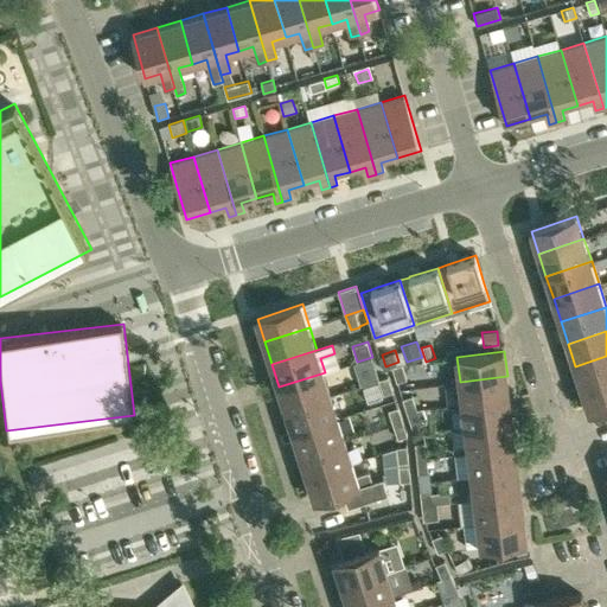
[(606,381),(606,356),(575,366),(582,389),(606,381)]
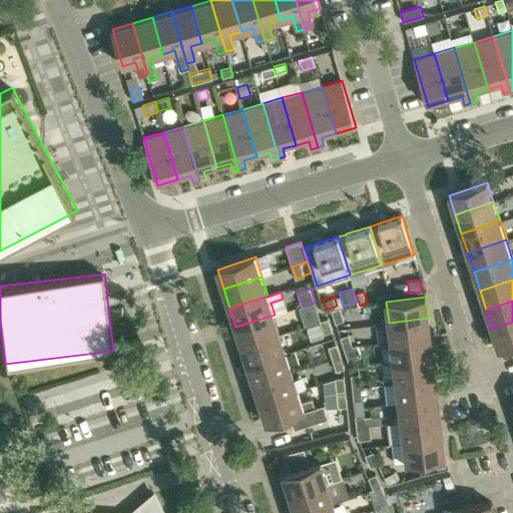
[(316,302),(315,302),(302,306),(301,307),(307,326),(322,321),(316,302)]
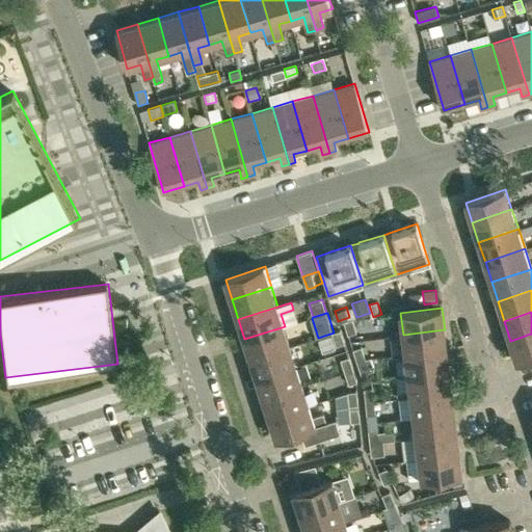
[(352,319),(344,322),(348,336),(356,333),(352,319)]
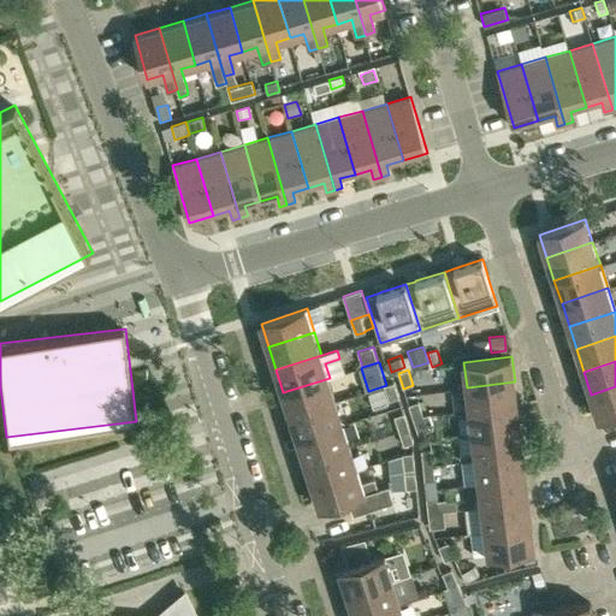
[(283,392),(290,415),(337,401),(330,378),(283,392)]
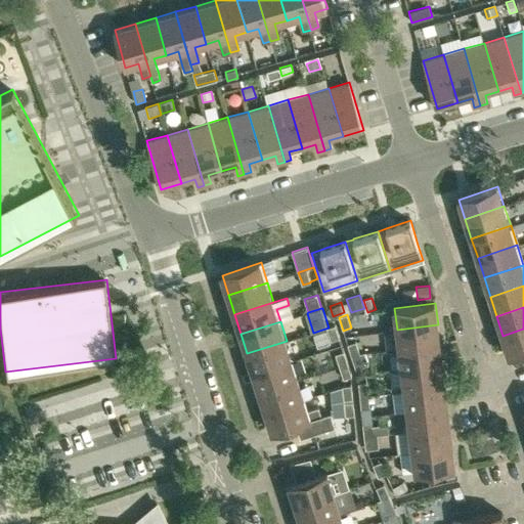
[(440,345),(438,324),(397,330),(399,350),(440,345)]
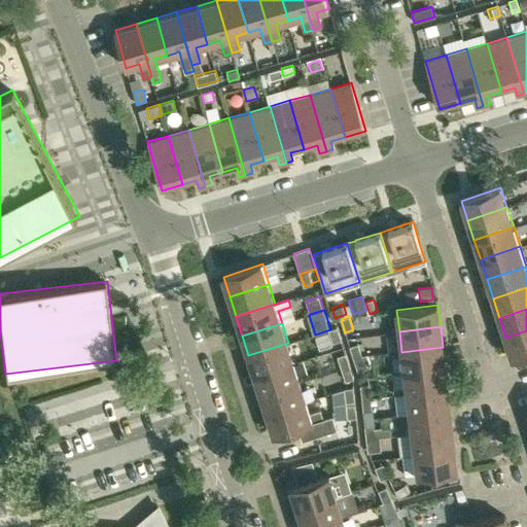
[(332,343),(334,342),(341,340),(338,327),(328,330),(332,343)]
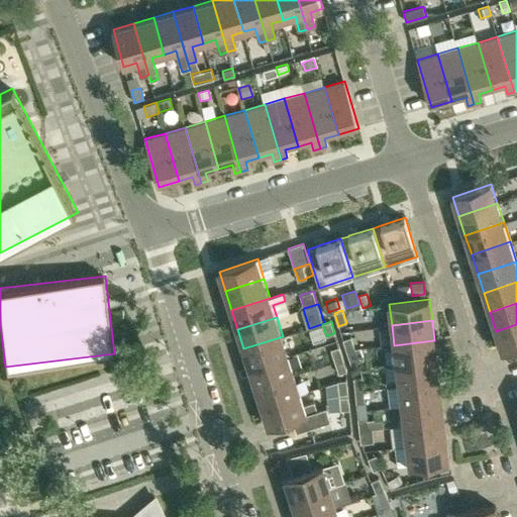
[(516,345),(516,324),(496,331),(502,350),(516,345)]
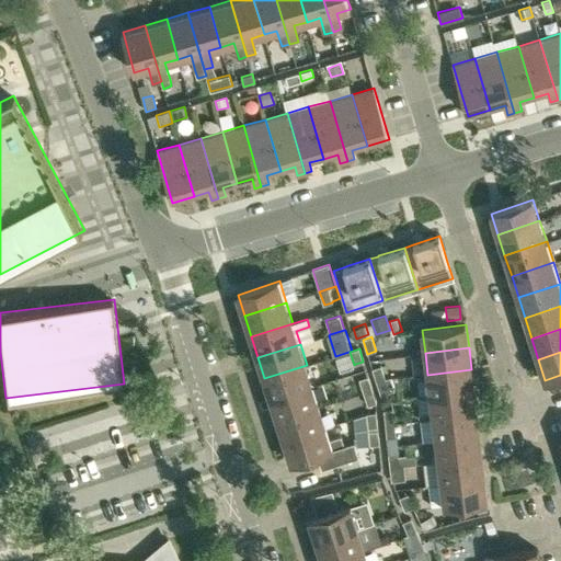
[(264,378),(271,399),(313,386),(307,365),(264,378)]
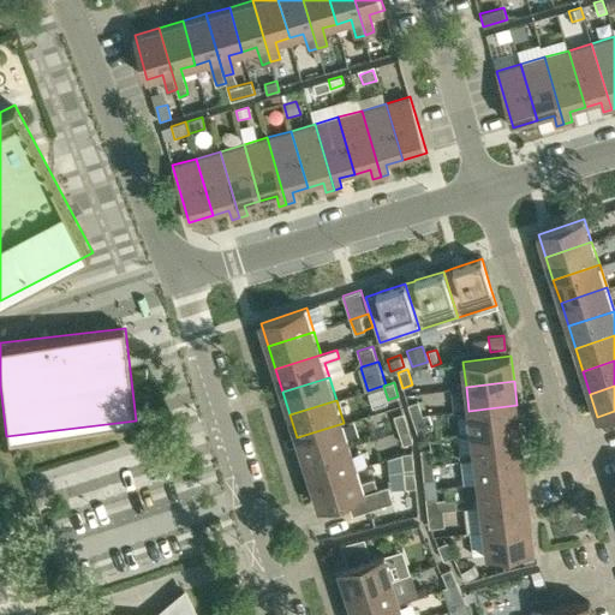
[(412,418),(423,416),(418,401),(407,405),(412,418)]
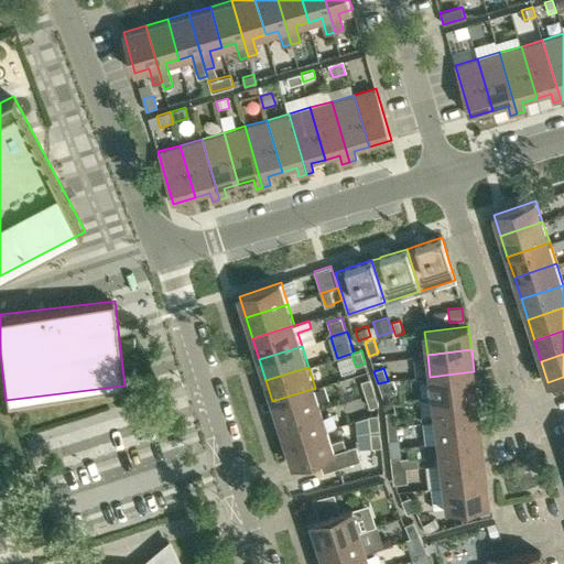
[(474,371),(430,377),(433,398),(477,392),(474,371)]
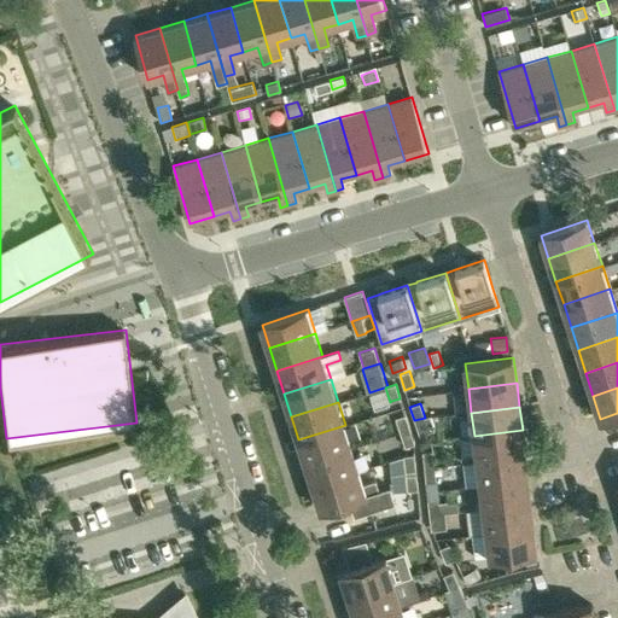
[(395,419),(400,432),(410,430),(406,415),(395,419)]
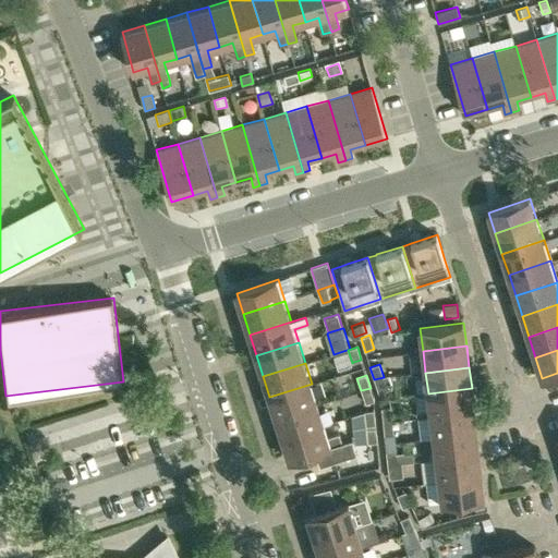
[(388,375),(384,377),(374,379),(378,393),(392,389),(388,375)]
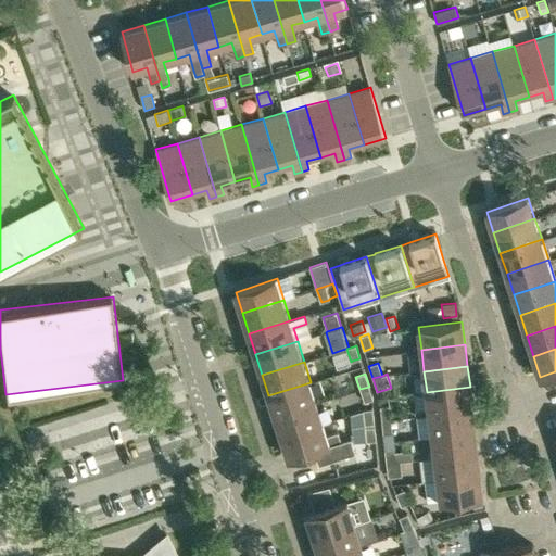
[(275,416),(317,403),(321,401),(319,392),(314,394),(311,382),(268,395),(275,416)]
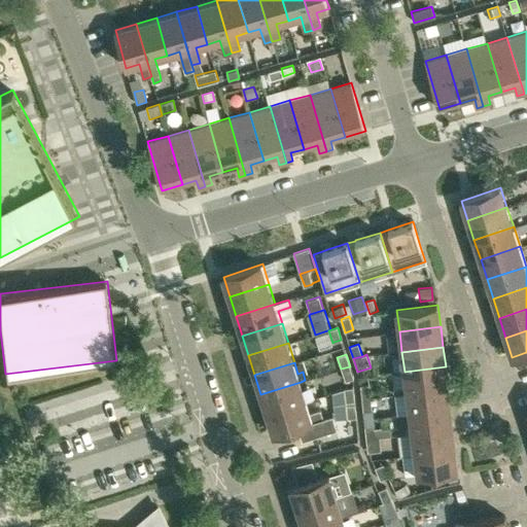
[(350,366),(341,369),(345,381),(354,378),(350,366)]
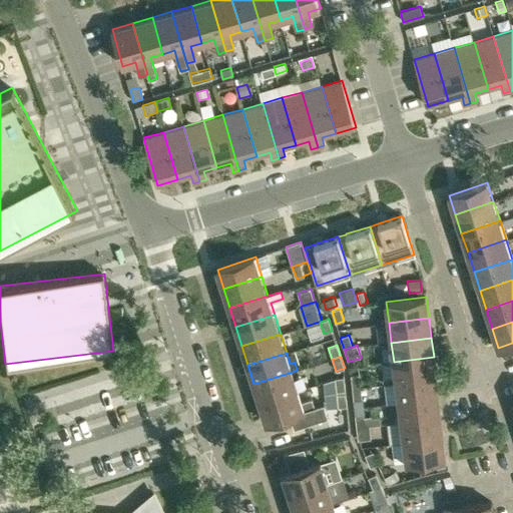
[(436,377),(434,357),(394,362),(396,382),(436,377)]
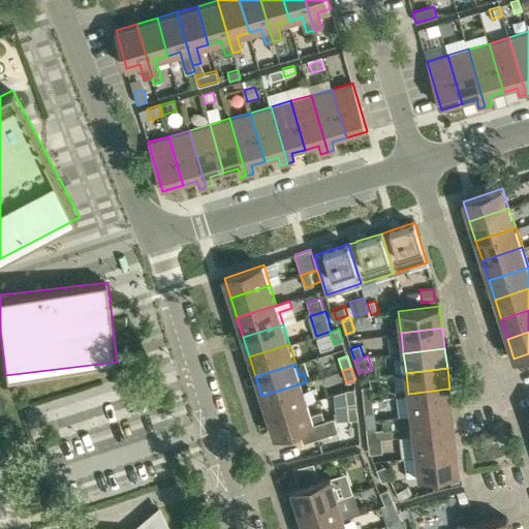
[(261,396),(269,415),(308,403),(302,383),(261,396)]
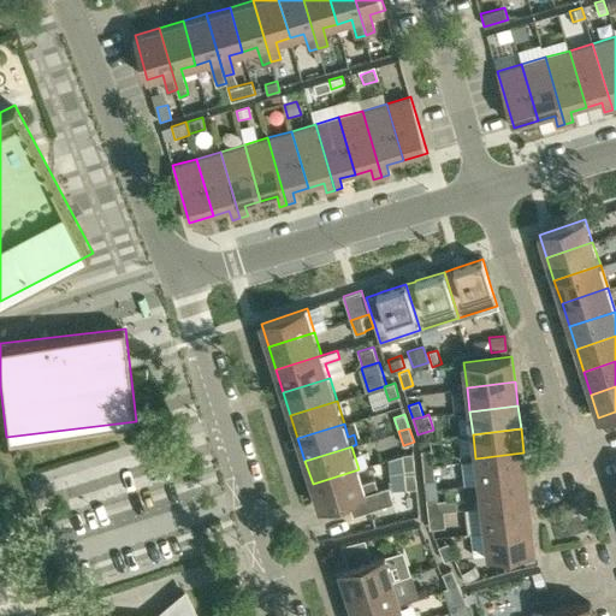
[(421,450),(422,466),(433,465),(432,449),(421,450)]
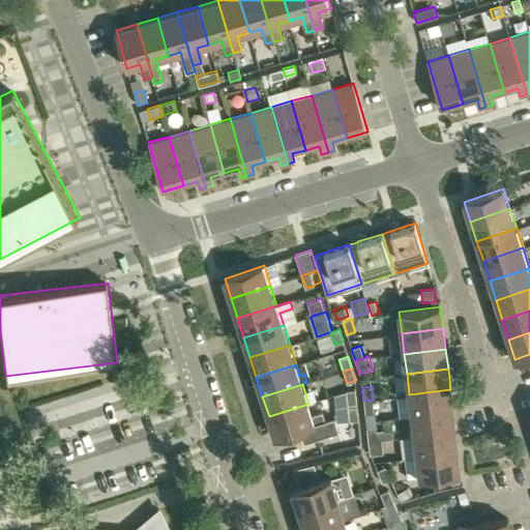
[(346,390),(349,420),(358,420),(355,389),(346,390)]
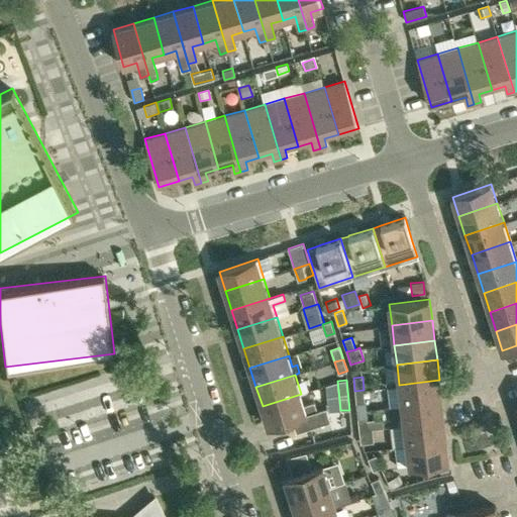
[(399,385),(402,405),(442,400),(439,380),(399,385)]
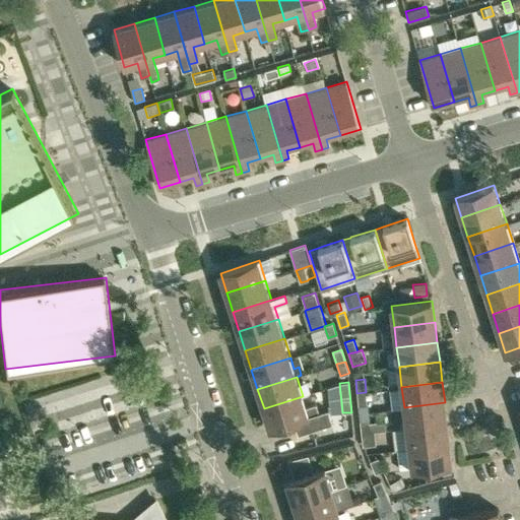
[(368,412),(366,392),(356,393),(359,413),(368,412)]
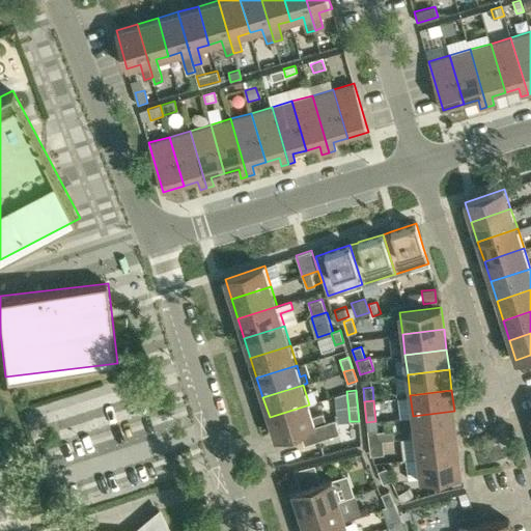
[(315,424),(309,404),(270,417),(276,437),(315,424)]
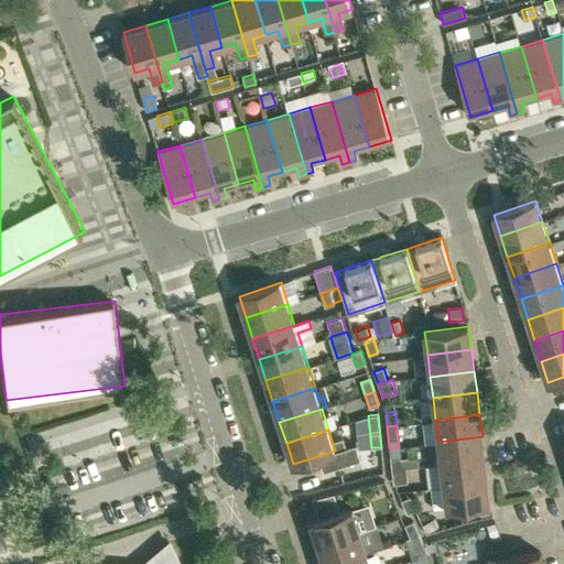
[(485,458),(483,436),(438,442),(441,464),(485,458)]
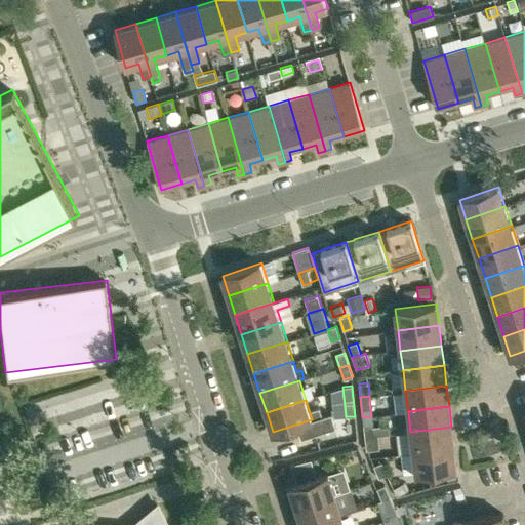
[(373,428),(371,416),(362,417),(365,437),(378,436),(390,434),(389,426),(373,428)]
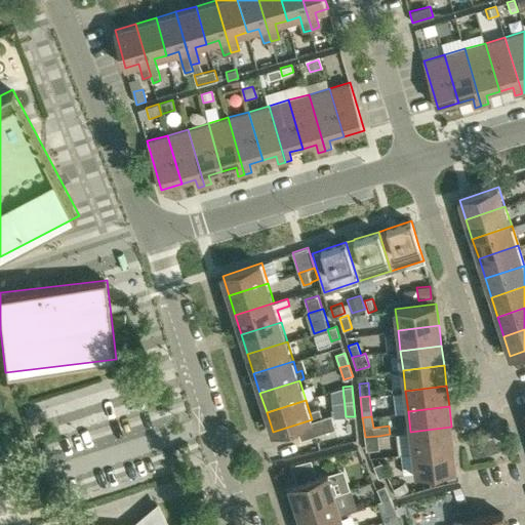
[(454,447),(451,427),(410,432),(413,452),(454,447)]
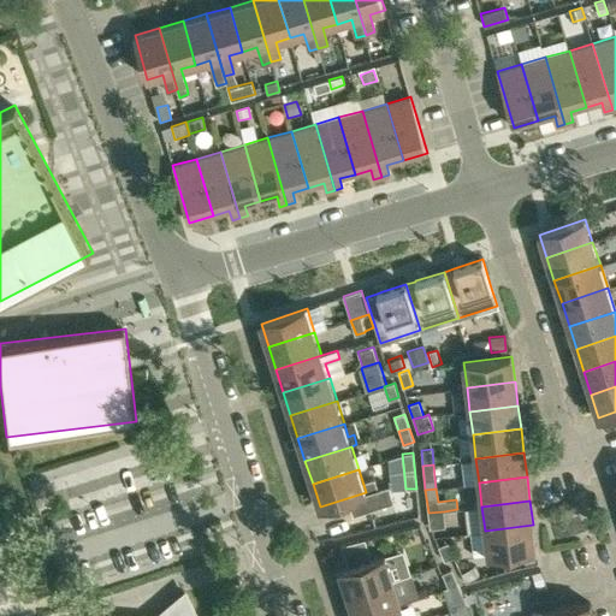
[(444,511),(428,513),(430,528),(445,527),(444,511)]
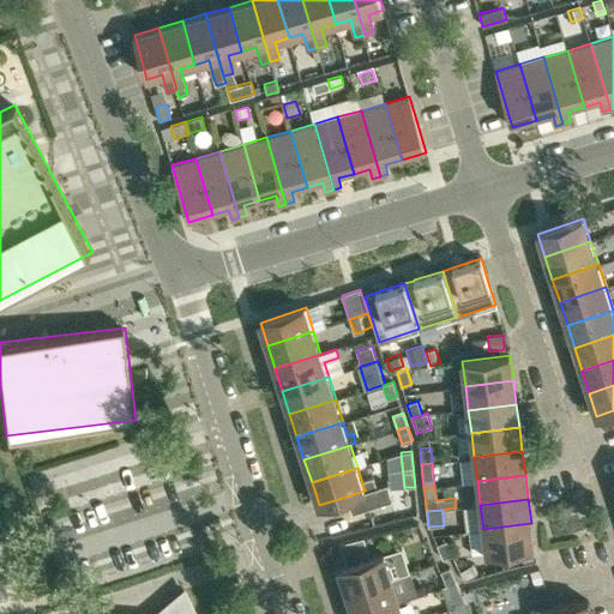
[(531,523),(483,529),(486,553),(534,547),(531,523)]
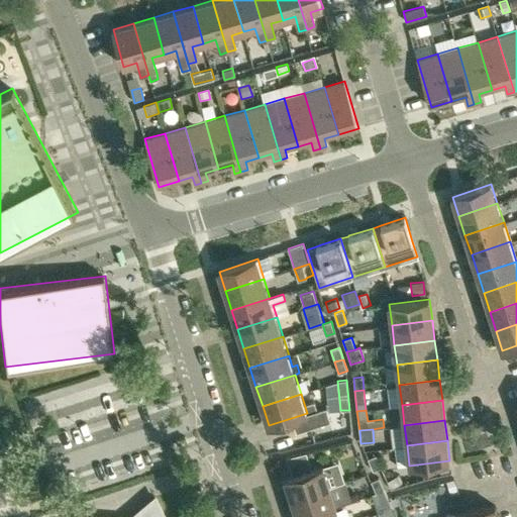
[(285,478),(292,499),(330,486),(324,466),(311,470),(307,456),(307,454),(306,453),(286,458),(288,461),(292,476),(285,478)]
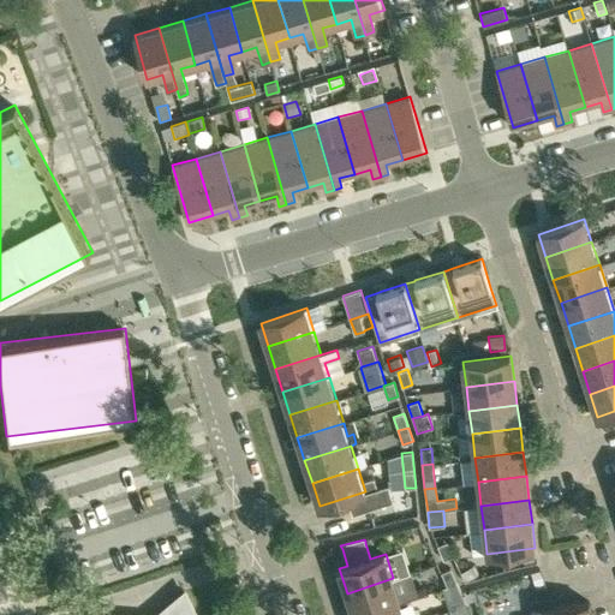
[(447,542),(437,545),(443,560),(453,556),(447,542)]
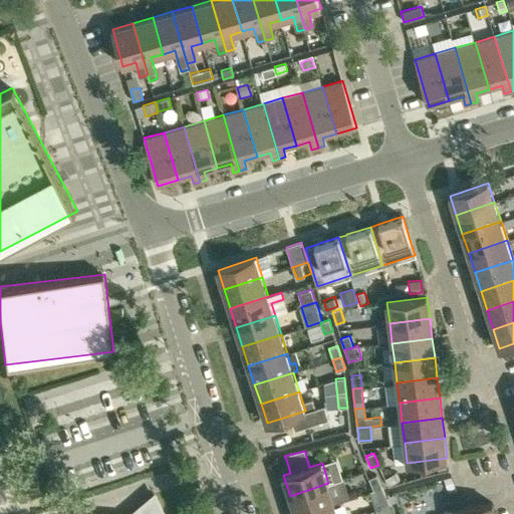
[(368,479),(373,490),(381,487),(376,475),(368,479)]
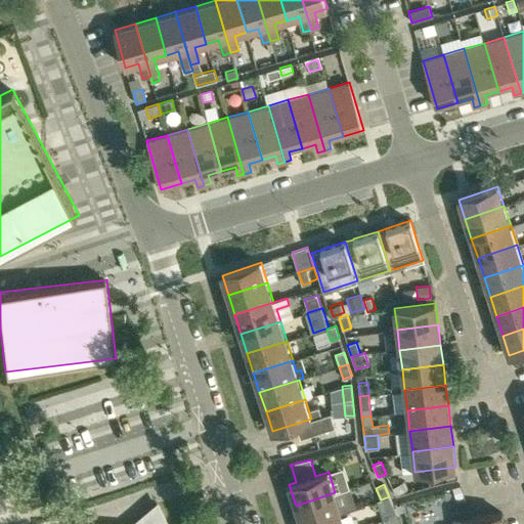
[(296,506),(301,523),(304,523),(341,512),(335,492),(296,506)]
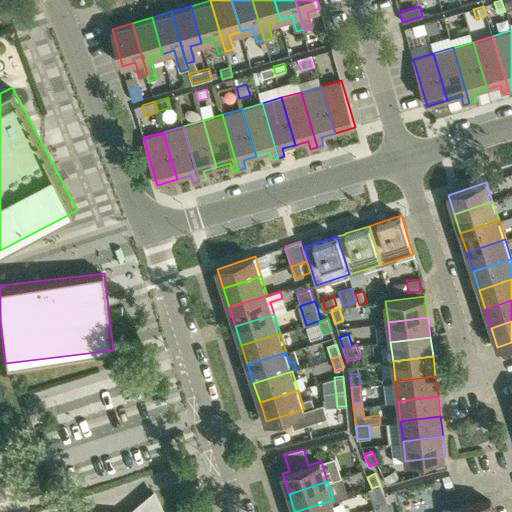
[(385,496),(380,485),(372,488),(377,500),(385,496)]
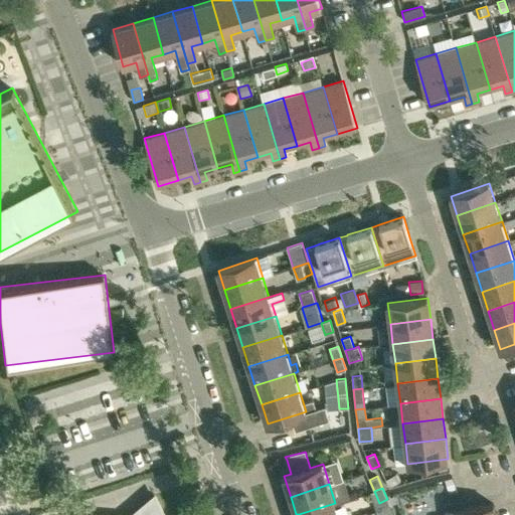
[(131,514),(81,514),(164,514),(155,496),(155,495),(131,514)]
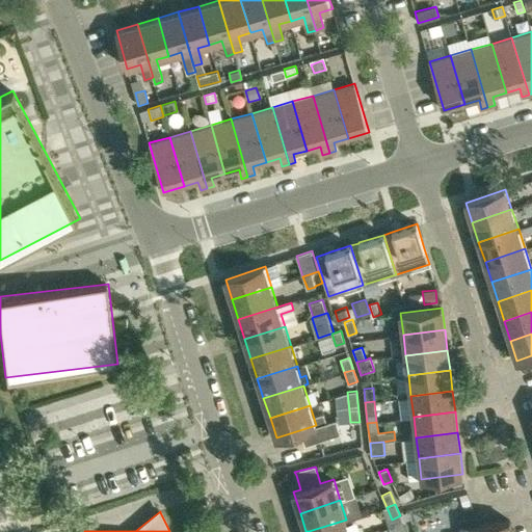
[(349,531),(346,520),(309,531),(349,531)]
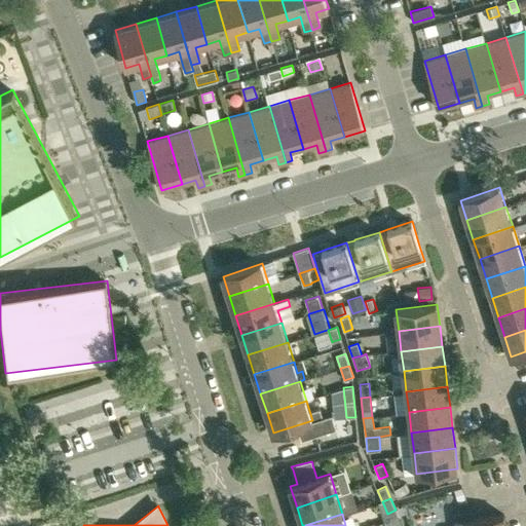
[(463,519),(464,525),(505,525),(504,514),(463,519)]
